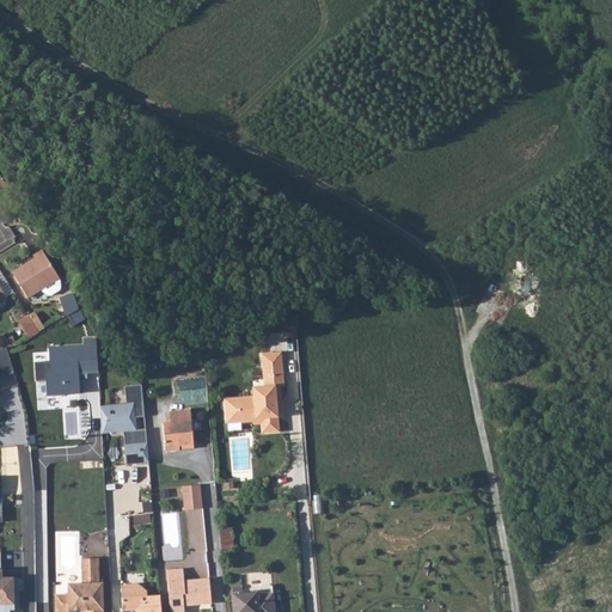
[(29,291),(41,283),(60,270),(42,243),(34,249),(35,251),(13,265),(29,291)]
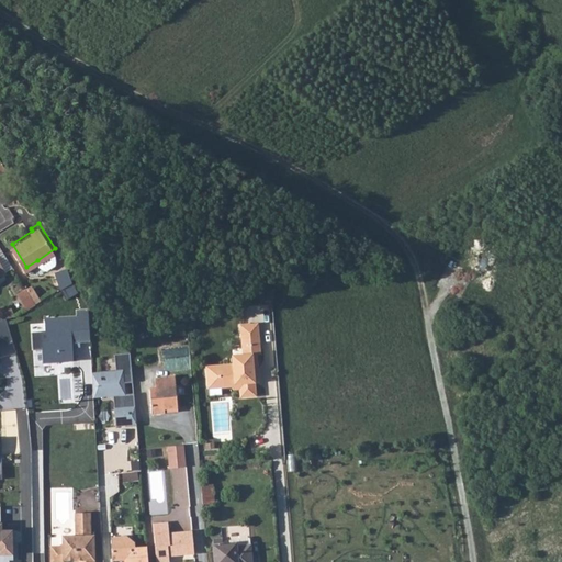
[(55,248),(37,260),(43,265),(47,265),(56,260),(57,256),(55,248)]
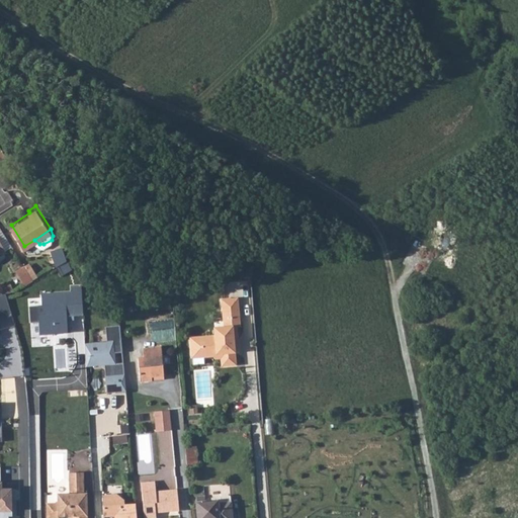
[(64,243),(52,247),(57,263),(69,257),(64,243)]
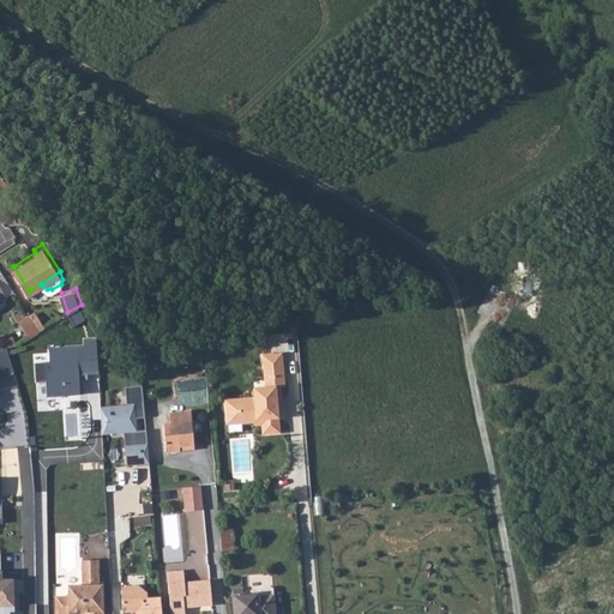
[(34,312),(28,315),(37,332),(43,329),(34,312)]
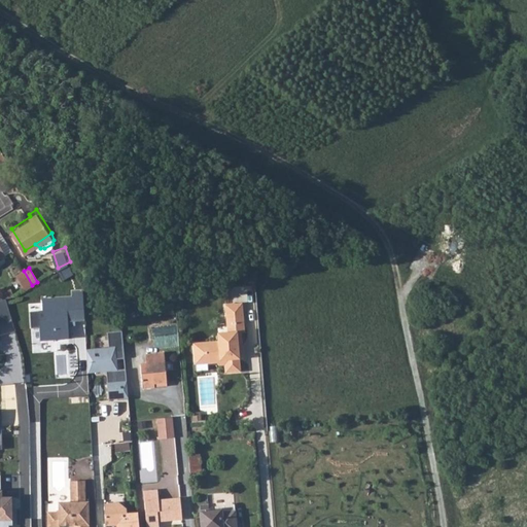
[(13,276),(24,290),(32,285),(24,271),(13,276)]
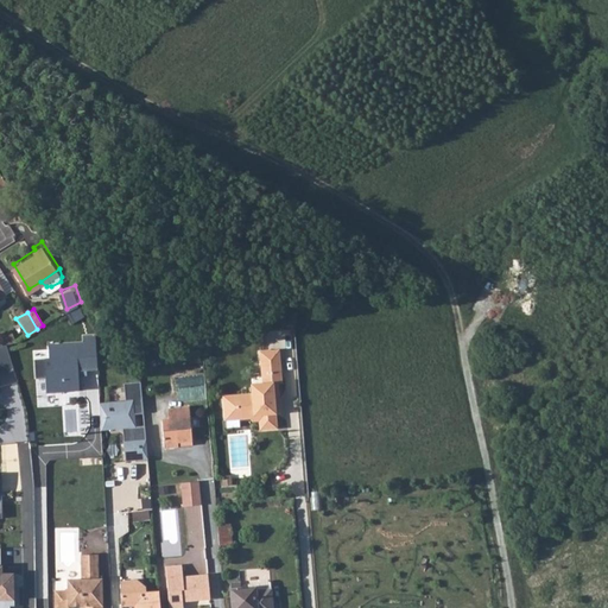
[(32,359),(35,391),(45,393),(78,392),(77,371),(95,368),(93,339),(46,344),(46,359),(32,359)]
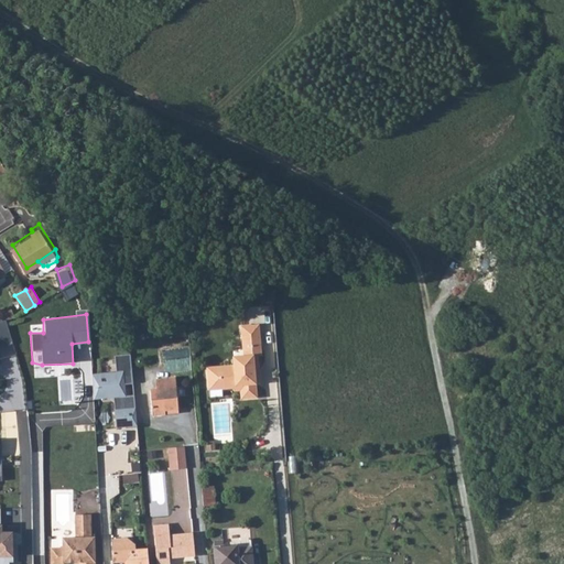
[(0,321),(0,346),(12,344),(7,321),(0,321)]
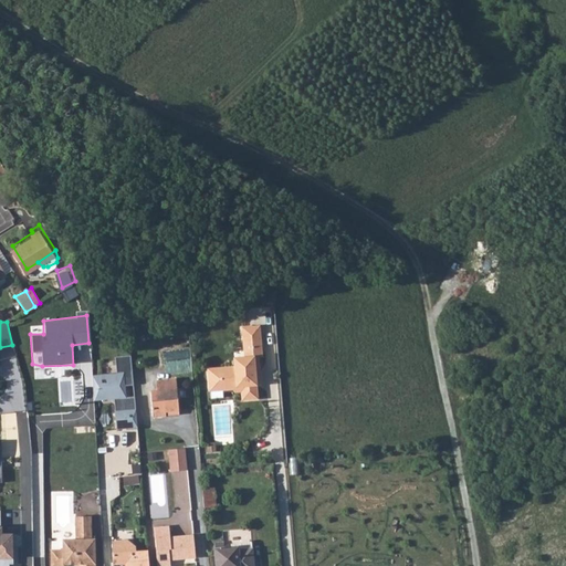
[(234,364),(231,364),(233,388),(241,388),(241,397),(255,396),(254,381),(253,368),(258,368),(257,354),(261,354),(260,337),(259,324),(242,325),(243,345),(250,344),(251,355),(244,355),(233,356),(234,364)]
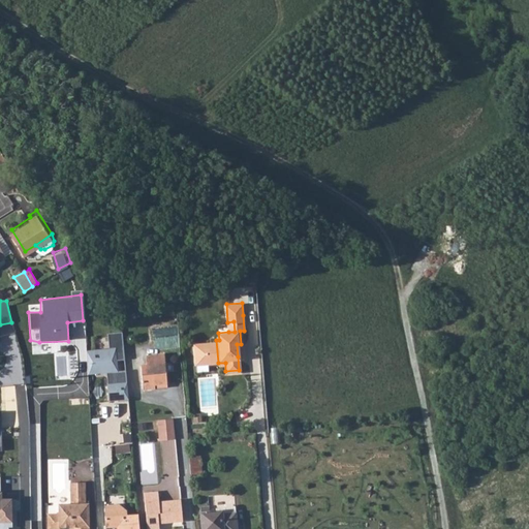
[(105,334),(107,349),(115,348),(116,360),(123,360),(121,333),(105,334)]
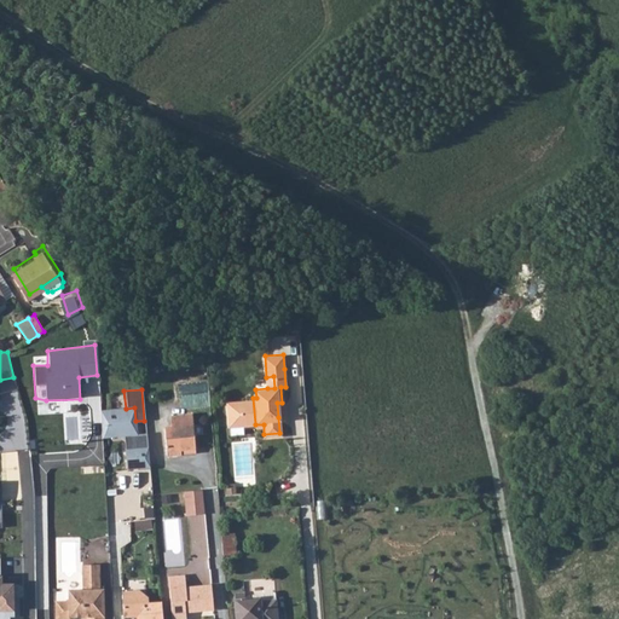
[(253,398),(227,400),(227,415),(239,414),(239,418),(254,417),(254,422),(254,424),(255,424),(253,398)]
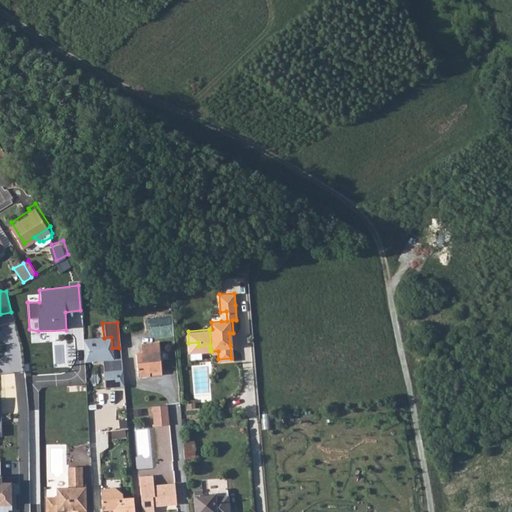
[(100,362),(113,361),(112,348),(111,337),(104,338),(82,341),(85,364),(100,362)]
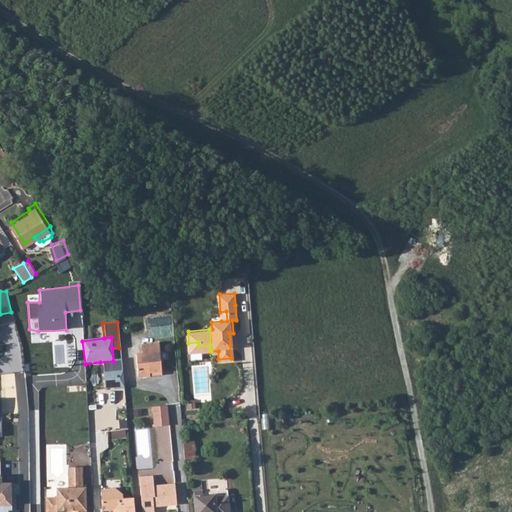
[(198,342),(188,343),(189,351),(210,349),(210,345),(198,346),(198,342)]
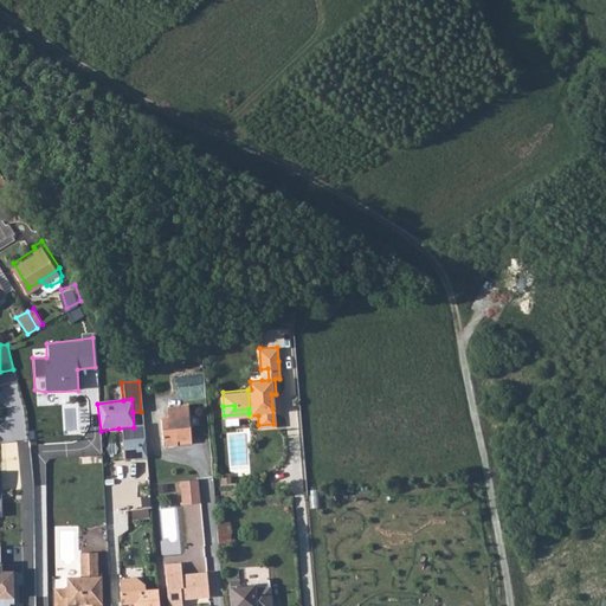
[(161,418),(163,447),(176,446),(176,442),(191,440),(188,406),(166,408),(167,418),(161,418)]
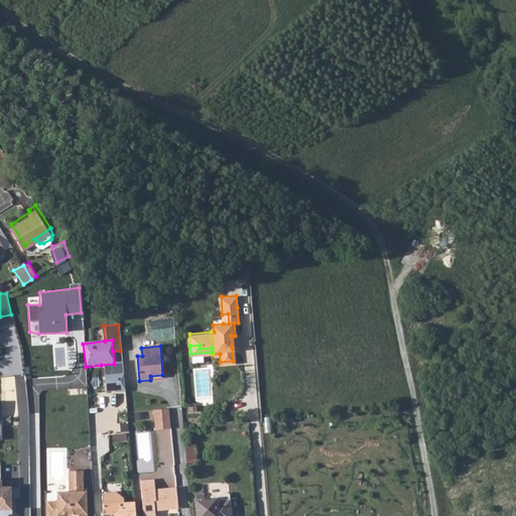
[(101,365),(105,392),(123,391),(121,363),(114,364),(101,365)]
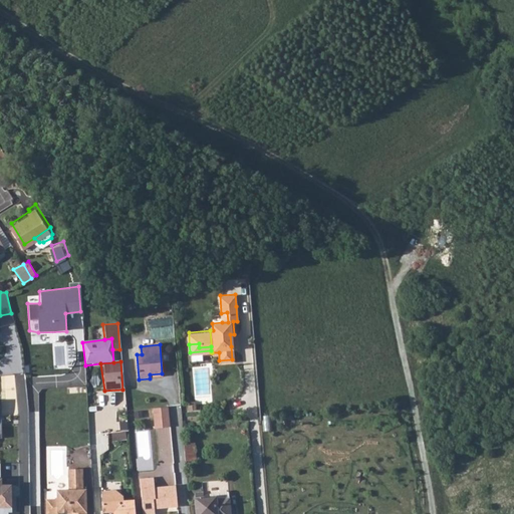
[(186,402),(187,412),(196,412),(196,402),(186,402)]
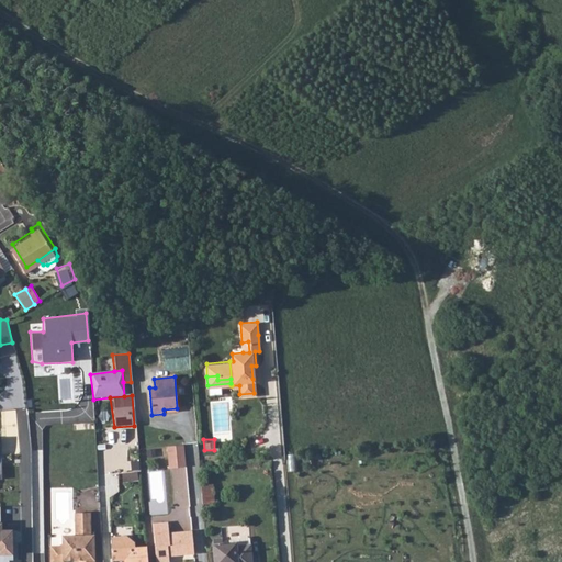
[(183,446),(166,447),(169,469),(184,468),(183,446)]
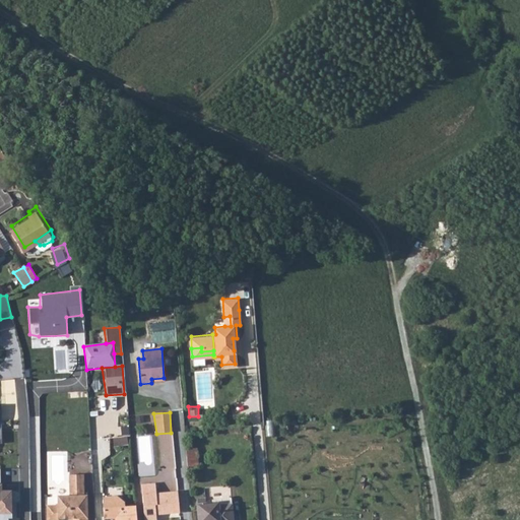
[(183,448),(185,467),(198,466),(197,448),(183,448)]
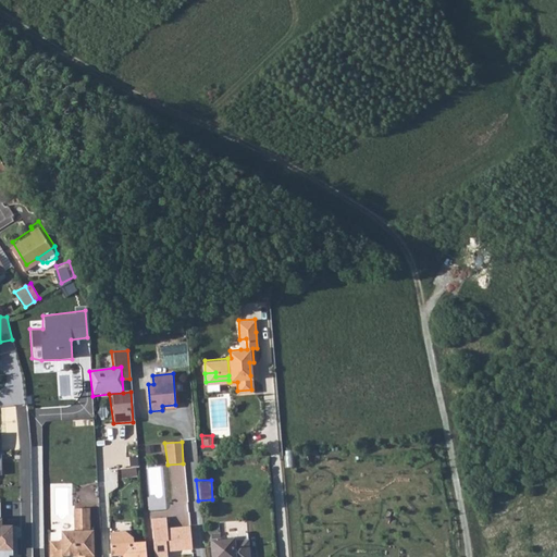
[(64,554),(76,554),(82,554),(82,556),(94,556),(93,530),(89,530),(88,507),(74,507),(75,529),(62,529),(63,540),(51,540),(51,556),(64,556),(64,554)]
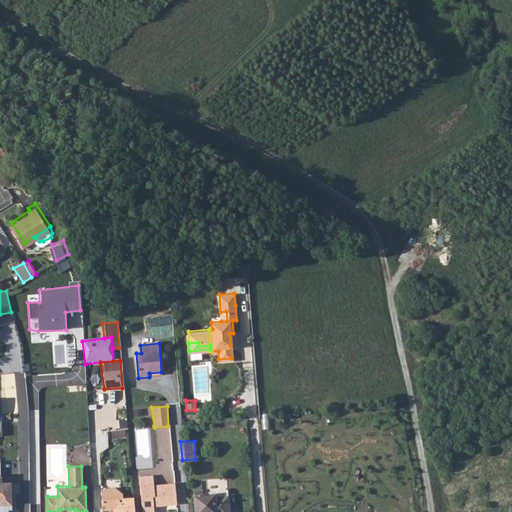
[(155,511),(155,510),(155,506),(176,504),(174,484),(153,486),(152,475),(138,477),(141,511),(155,511)]
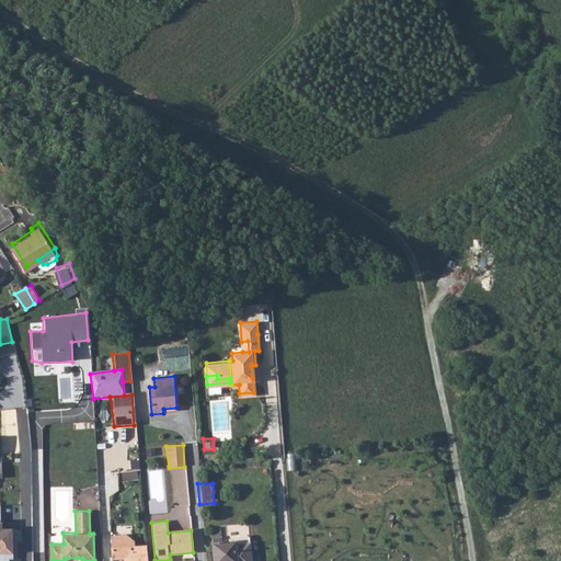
[(0,560),(10,560),(10,531),(0,530),(0,560)]
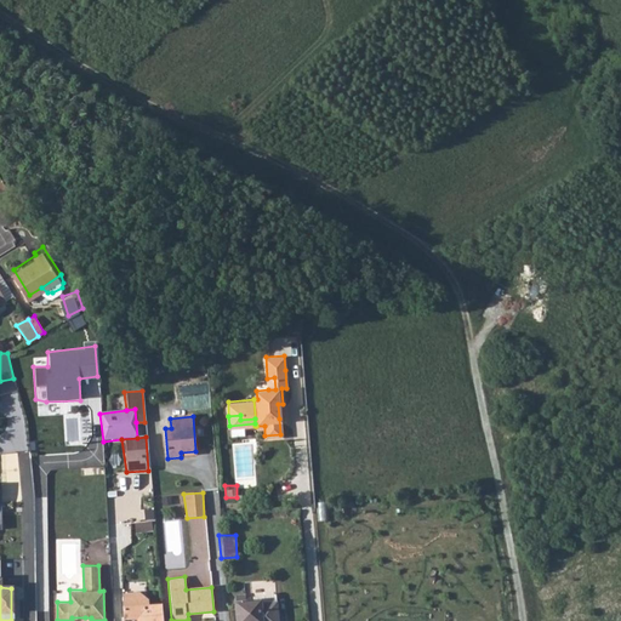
[(163,620),(163,604),(149,605),(148,599),(140,592),(135,598),(129,593),(123,594),(124,620),(137,619),(138,620),(163,620)]
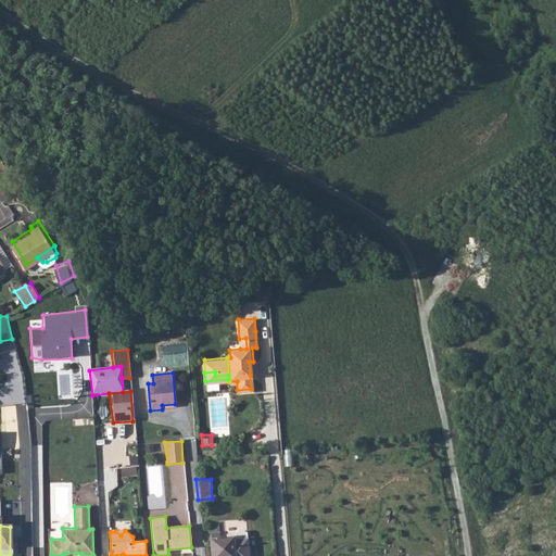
[(222,531),(211,532),(213,555),(250,555),(249,533),(247,531),(240,531),(238,533),(238,538),(223,539),(222,531)]
